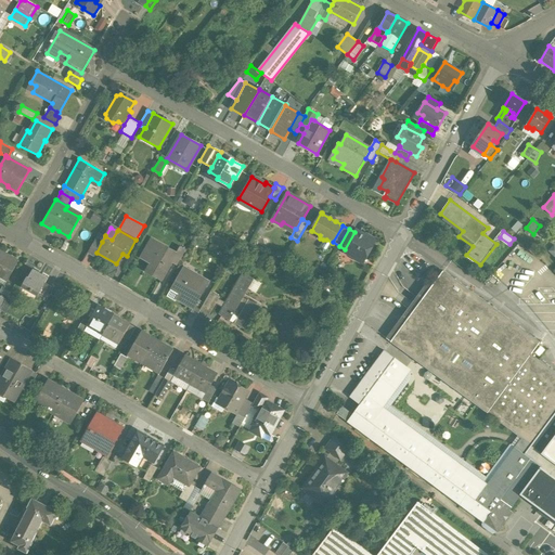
[(345,249),(355,255),(355,259),(360,262),(363,261),(374,242),(373,239),(366,234),(363,235),(362,235),(356,232),(345,249)]
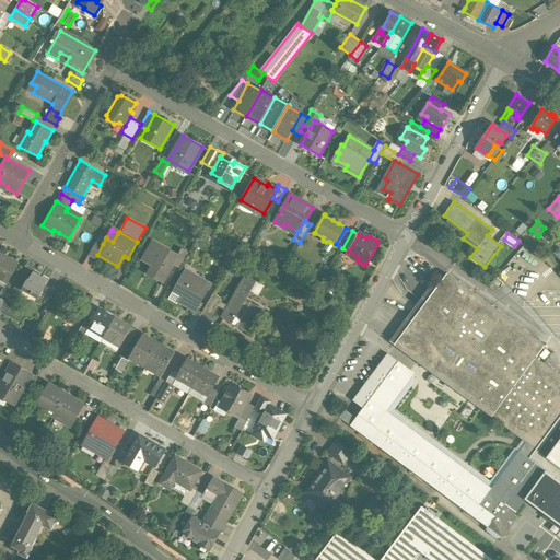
[(97,241),(89,255),(96,258),(97,255),(103,244),(97,241)]
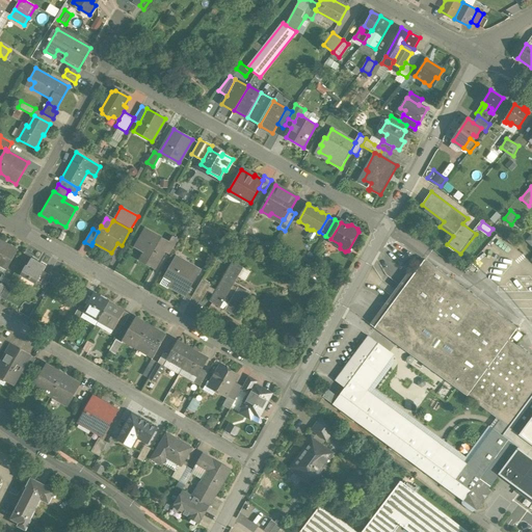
[(169,243),(149,231),(144,239),(141,237),(136,246),(145,253),(141,261),(155,269),(164,253),(169,243)]
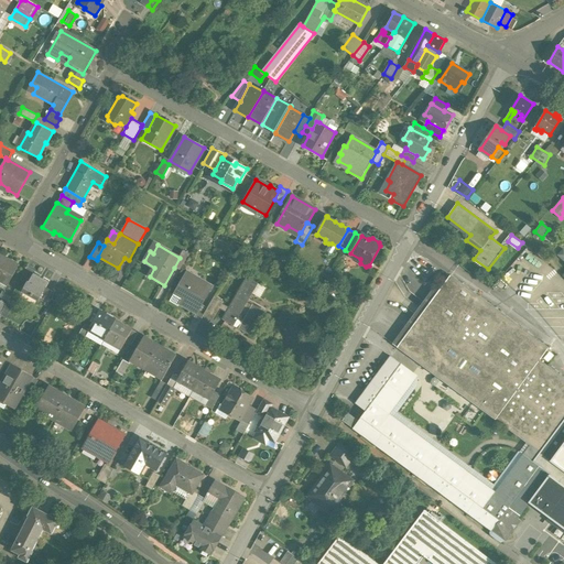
[(188,255),(183,251),(180,258),(174,268),(180,270),(188,255)]
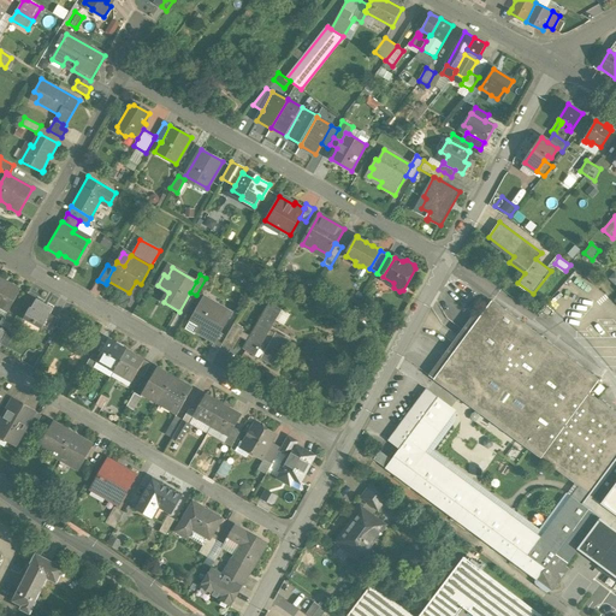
[(21,289),(0,277),(0,304),(9,311),(21,289)]
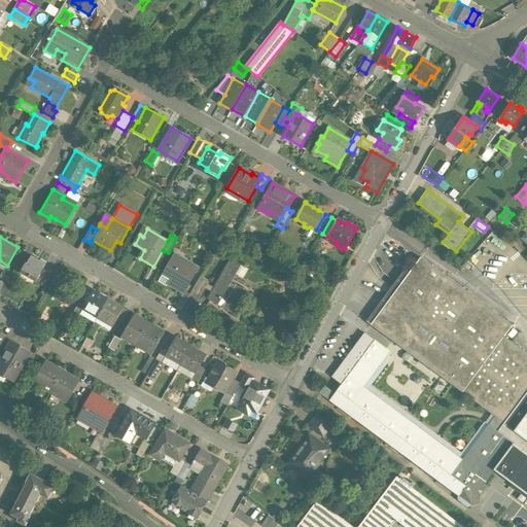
[(32,256),(28,264),(27,262),(21,274),(36,282),(42,271),(46,266),(38,260),(32,256)]
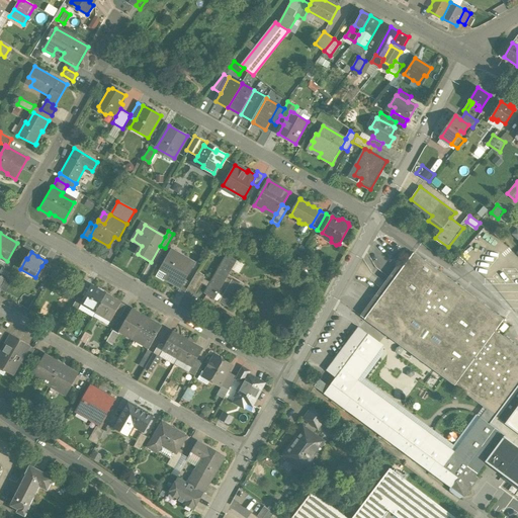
[(195,263),(179,254),(177,257),(170,253),(162,267),(169,271),(165,278),(166,279),(174,283),(174,284),(180,288),(181,288),(186,280),(195,263)]
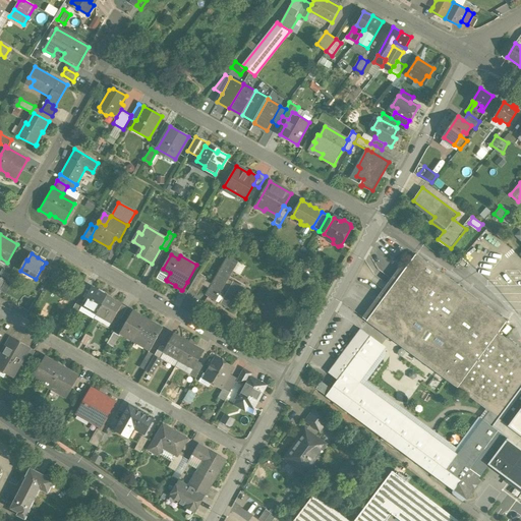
[(507,322),(416,254),(407,267),(367,321),(488,411),(488,410),(499,417),(520,388),(520,348),(499,333),(507,322)]
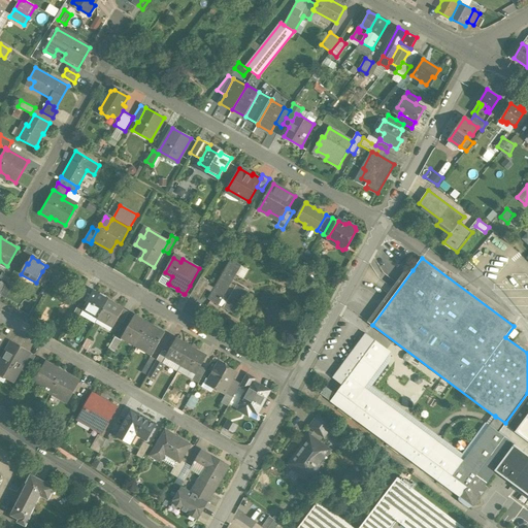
[(231,260),(208,299),(234,314),(248,292),(232,283),(241,266),(231,260)]
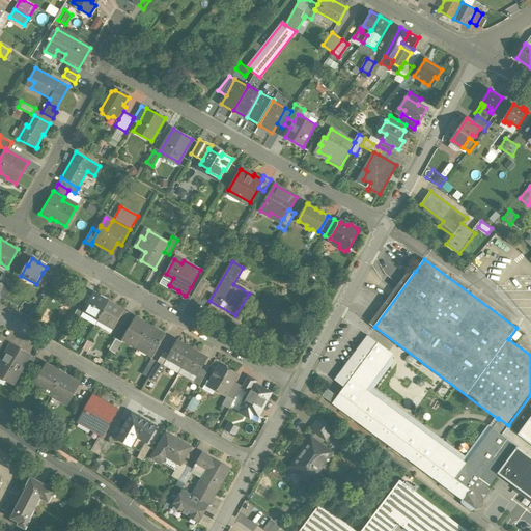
[(49,276),(43,273),(36,284),(43,287),(49,276)]
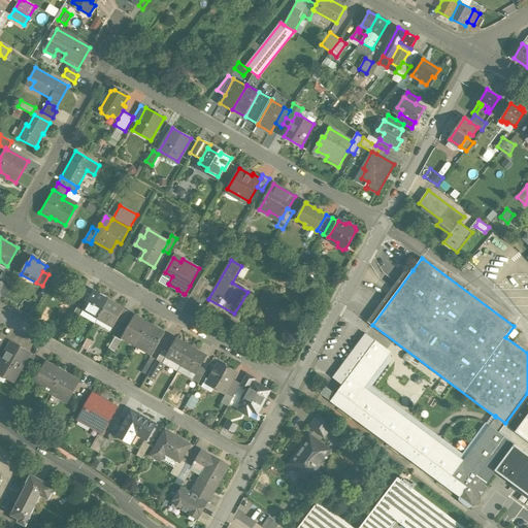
[(165,272),(160,282),(167,287),(169,285),(168,284),(172,276),(165,272)]
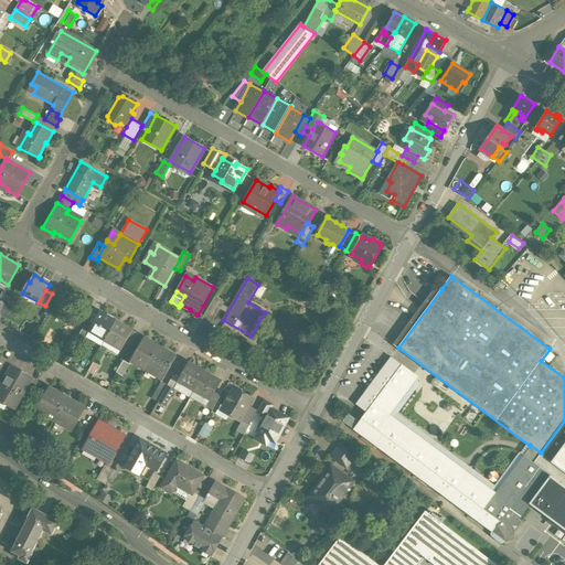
[(7,304),(11,296),(4,292),(0,299),(7,304)]
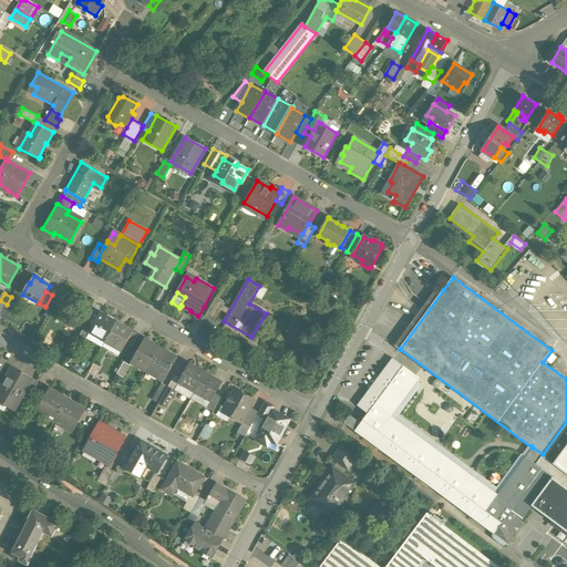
[(208,310),(206,317),(216,322),(226,305),(216,298),(208,310)]
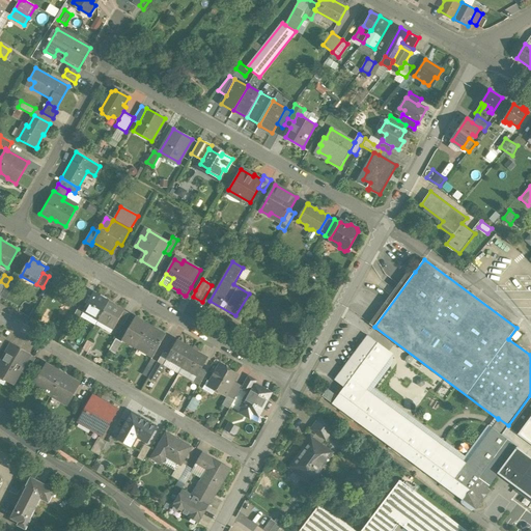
[(191,287),(186,296),(185,296),(183,299),(189,303),(193,297),(195,290),(191,287)]
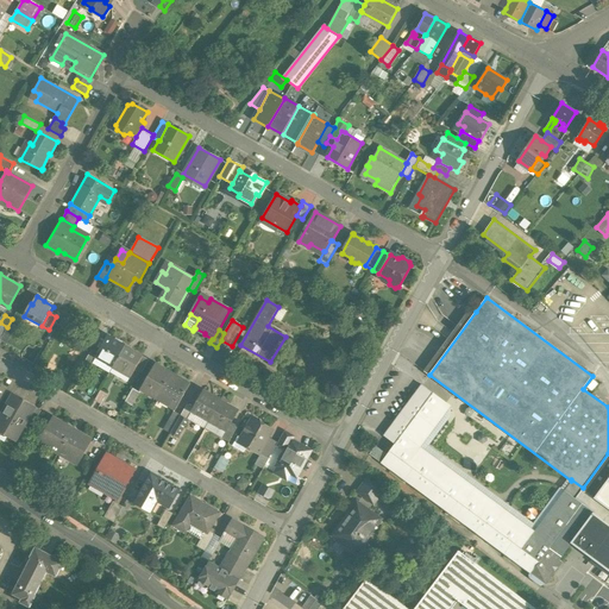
[(98,353),(96,357),(113,366),(125,346),(107,337),(98,353)]
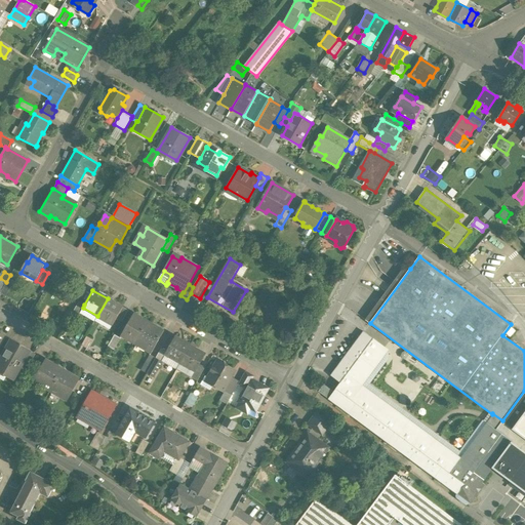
[(123,308),(108,298),(97,316),(97,317),(113,325),(117,318),(123,308)]
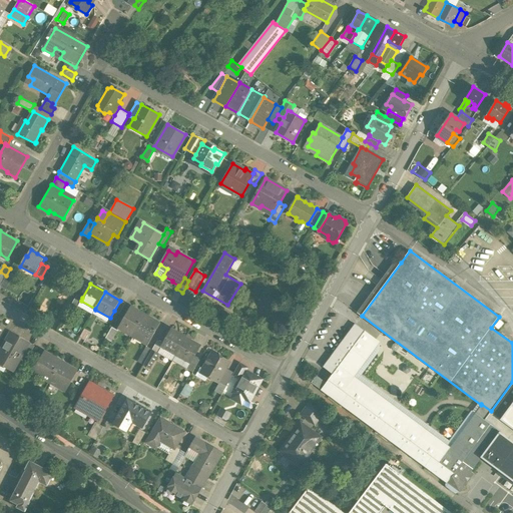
[(82,298),(77,295),(71,307),(76,310),(81,301),(82,298)]
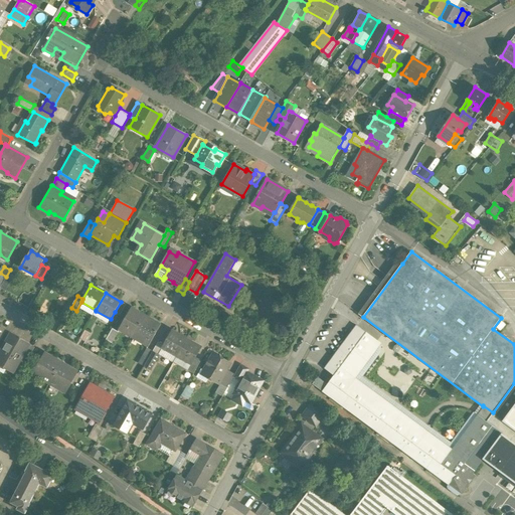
[(126,305),(121,302),(115,312),(120,315),(126,305)]
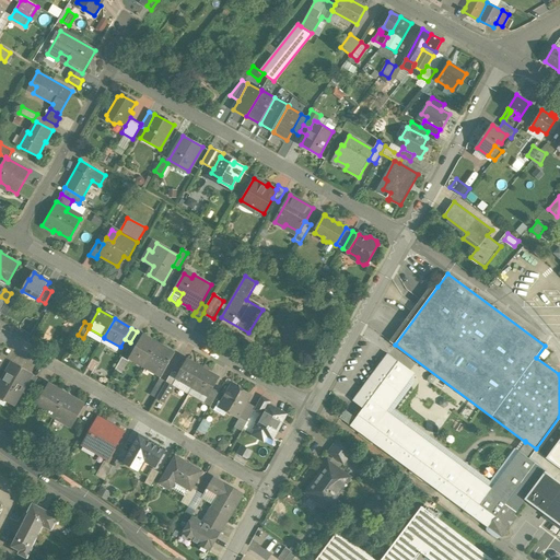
[(143,335),(129,358),(146,368),(159,343),(150,339),(150,340),(143,336),(143,335)]
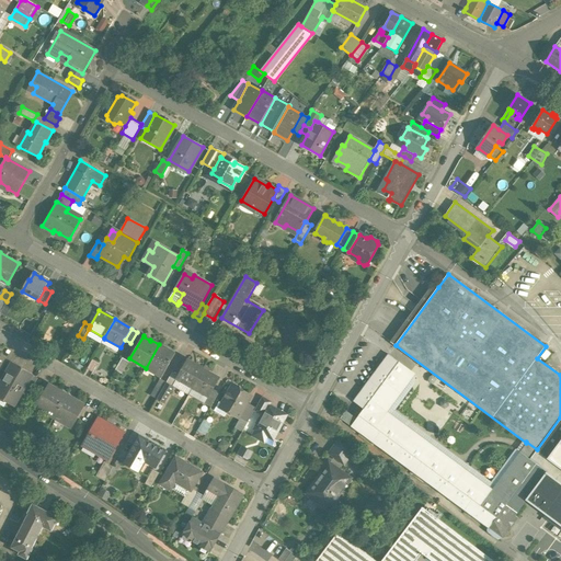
[(175,354),(159,344),(146,368),(162,378),(175,354)]
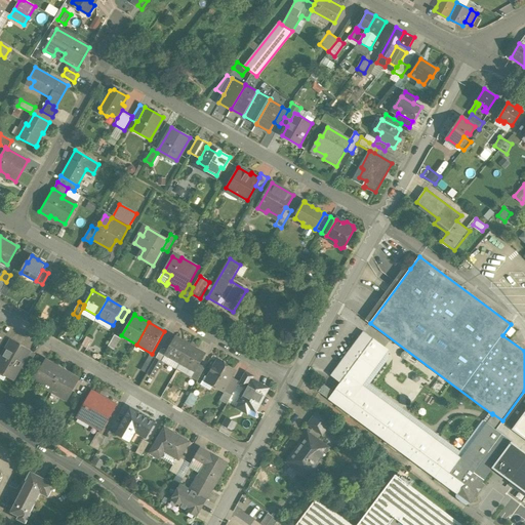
[(495,431),(502,420),(492,413),(492,414),(460,457),(362,385),(389,350),(363,331),(331,375),(340,382),(333,392),(328,399),(456,493),(455,494),(456,497),(466,505),(468,503),(469,501),(471,503),(473,500),(476,499),(475,497),(484,484),(482,482),(492,468),(512,442),(495,431)]
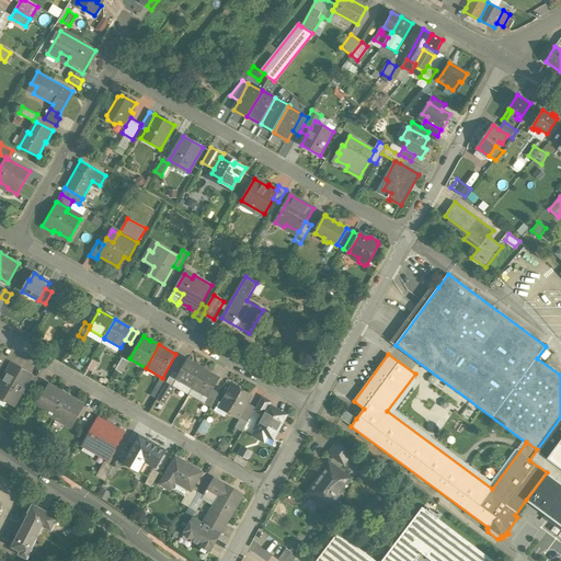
[(123,358),(115,370),(122,374),(128,362),(123,358)]
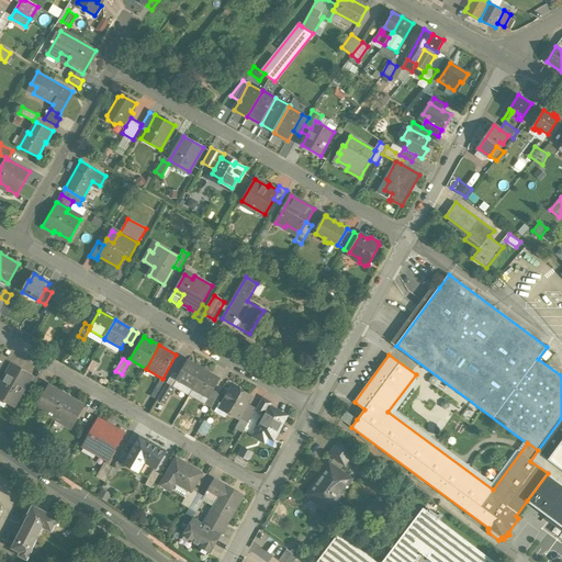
[(98,363),(92,360),(87,370),(92,373),(98,363)]
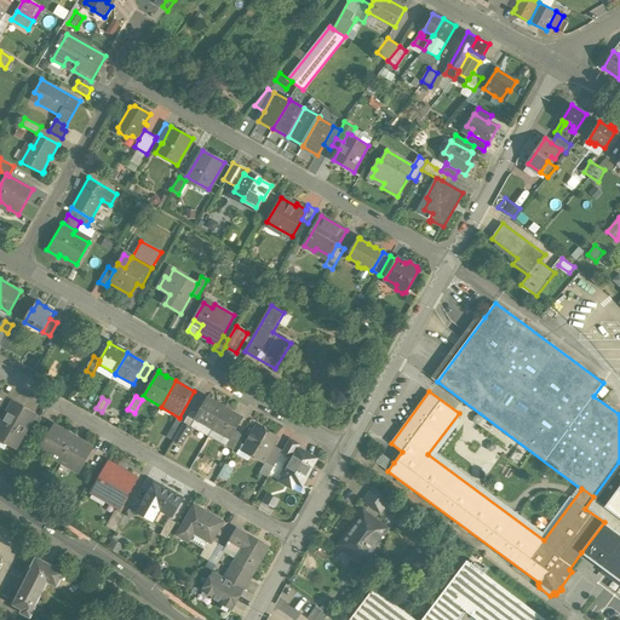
[(207,399),(196,418),(213,428),(224,408),(207,399)]
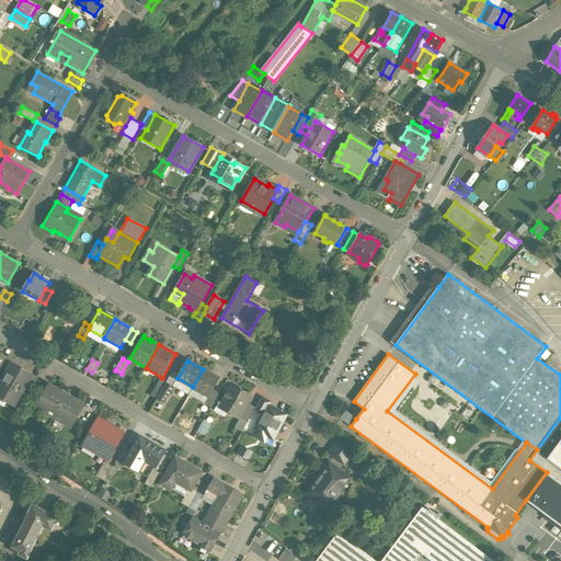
[(0,384),(0,397),(14,405),(25,388),(32,375),(12,364),(0,384)]
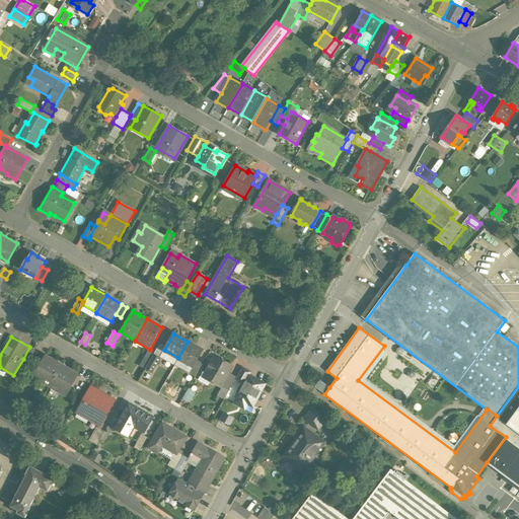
[(188,342),(178,358),(193,367),(194,367),(198,361),(203,351),(188,342)]
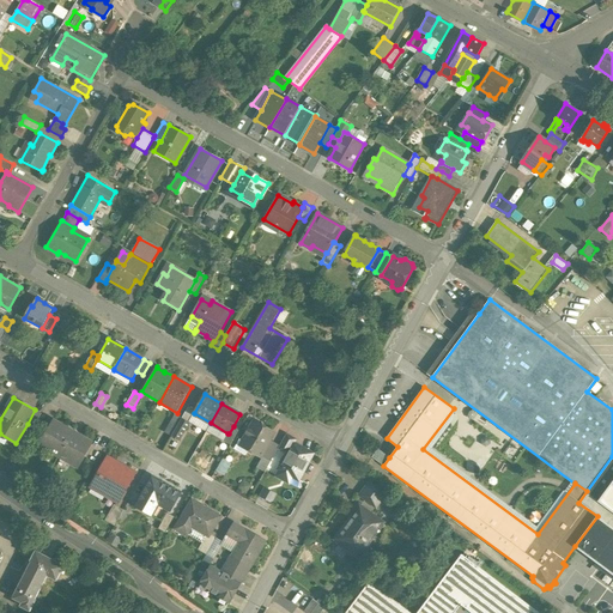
[(35,410),(28,424),(34,428),(41,413),(35,410)]
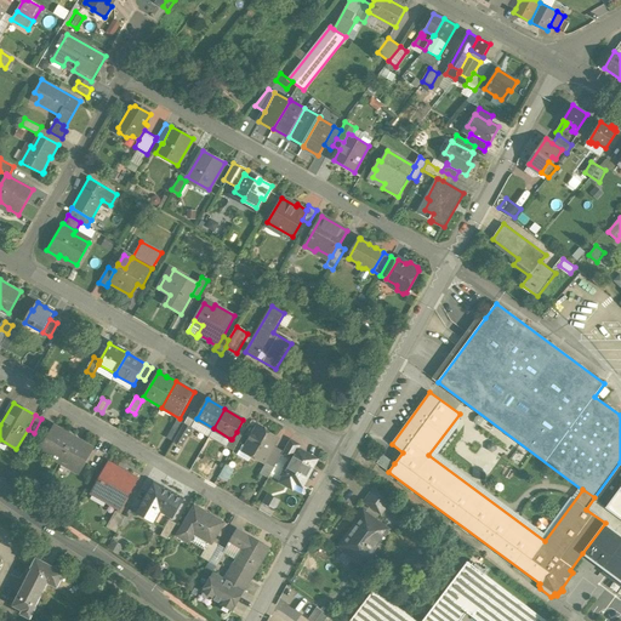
[(184,425),(177,420),(167,437),(175,442),(184,425)]
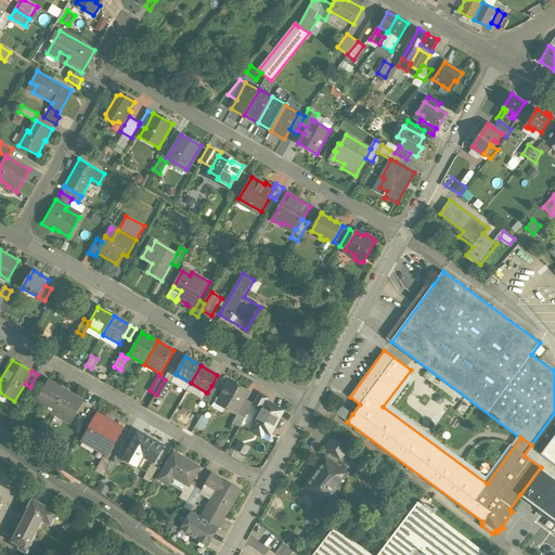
[(171,383),(165,379),(156,395),(155,395),(163,399),(171,383)]
